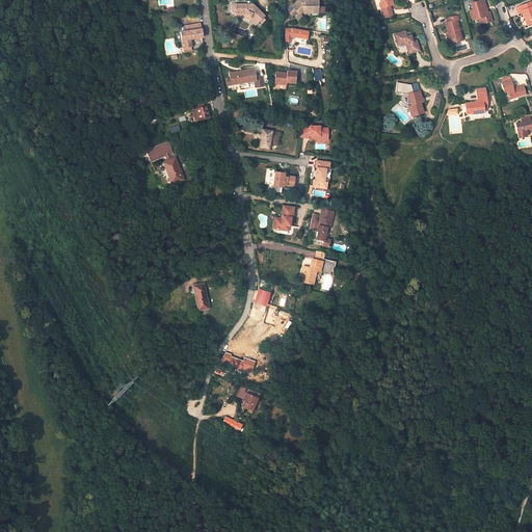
[(317,6),(317,0),(297,0),(288,8),(288,10),(292,15),(293,14),(297,17),(300,15),(299,12),(302,8),(304,8),(304,11),(317,11),(317,6)]
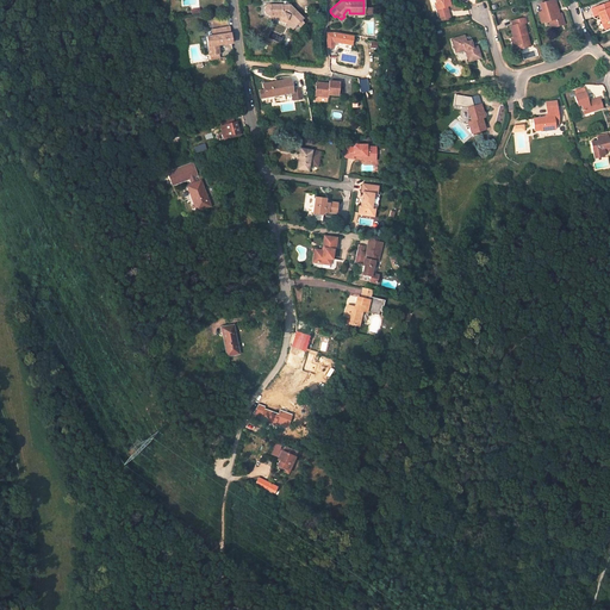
[(450,6),(448,0),(435,0),(436,2),(435,4),(437,13),(443,12),(442,8),(447,7),(450,6)]
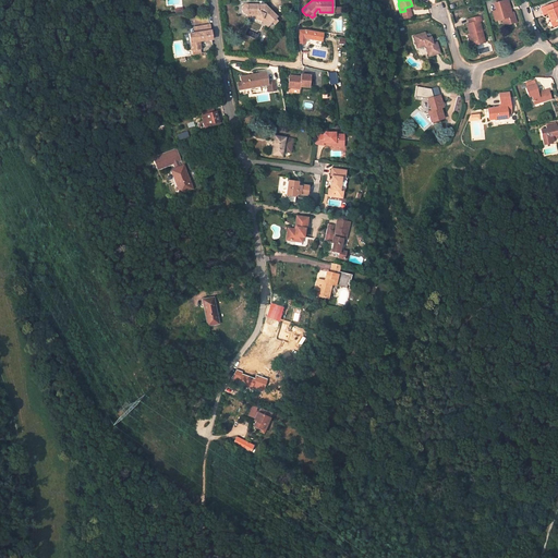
[(508,0),(505,0),(494,3),(496,10),(493,11),(495,20),(502,17),(506,24),(516,21),(513,12),(512,13),(510,13),(509,8),(510,8),(508,0)]
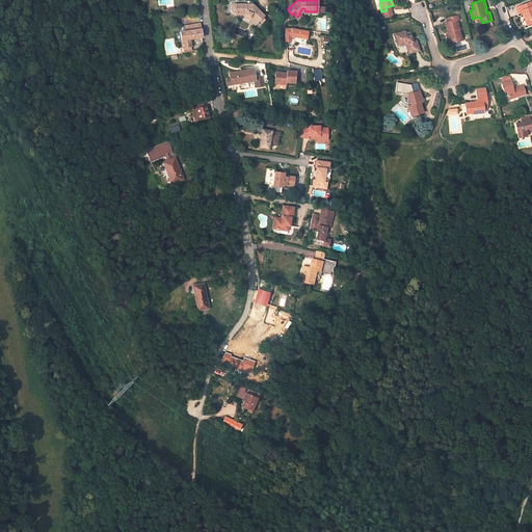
[(531,0),(515,7),(519,14),(522,12),(527,25),(531,22),(531,10),(531,7),(531,6),(531,0)]
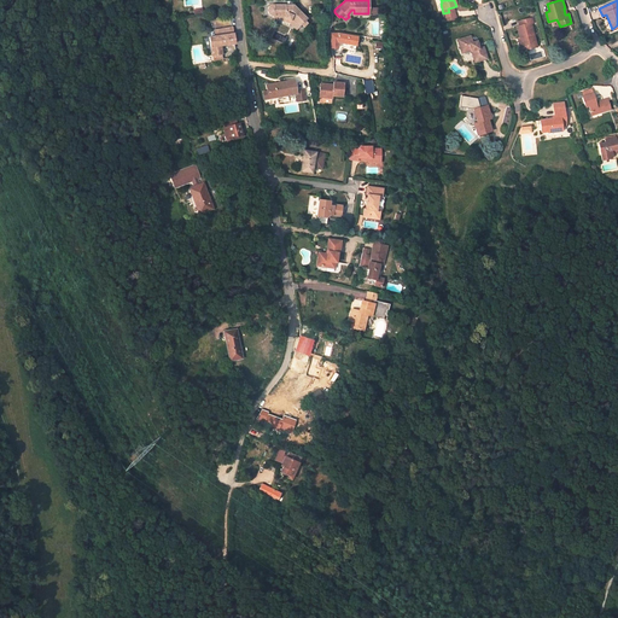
[(307,18),(293,6),(274,6),(272,6),(270,7),(270,10),(270,11),(270,12),(273,13),(274,15),(275,15),(275,19),(285,19),(290,22),(296,29),(307,18)]
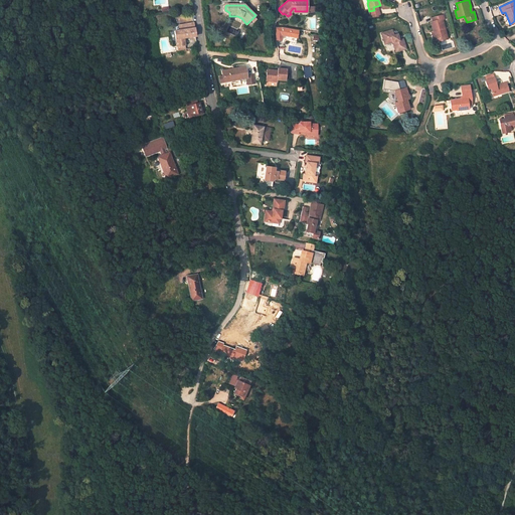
[(371,17),(379,14),(377,6),(373,7),(374,10),(369,11),(371,17)]
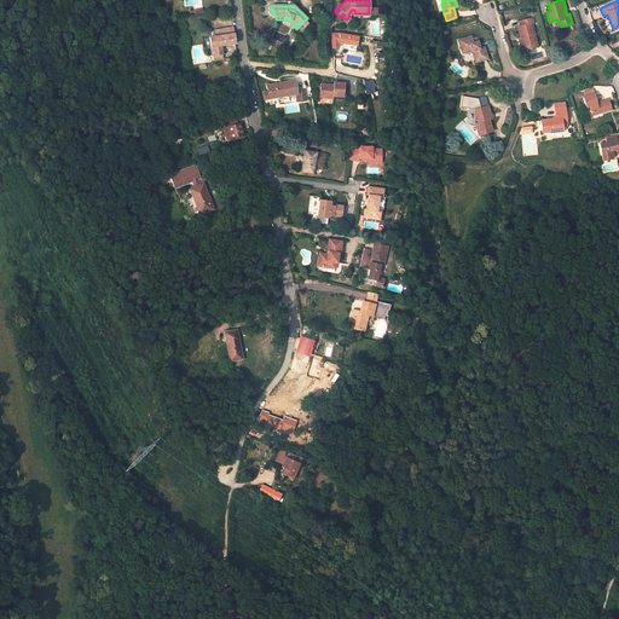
[(533,18),(519,22),(520,25),(518,27),(520,38),(519,38),(522,51),(538,46),(532,24),(534,23),(533,18)]
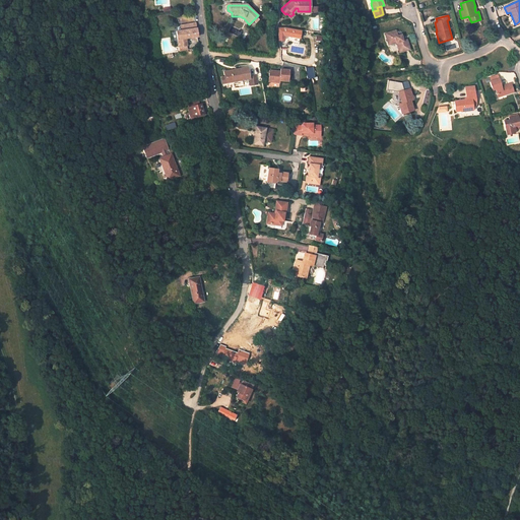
[(187,47),(186,39),(197,37),(196,27),(182,29),(182,30),(173,33),(175,43),(175,44),(179,43),(180,51),(187,50),(186,47),(187,47)]
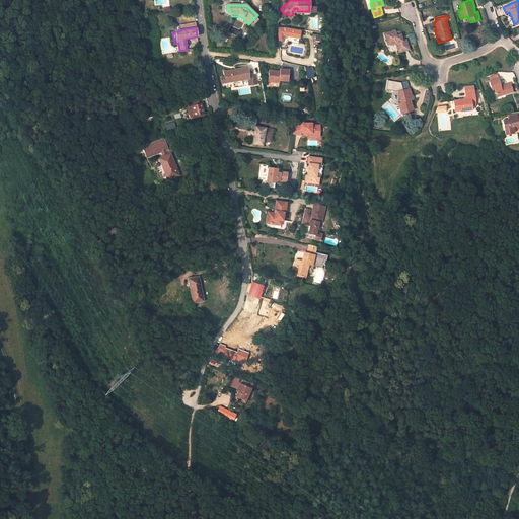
[(301,31),(284,28),(278,28),(278,40),(284,40),(284,34),(285,34),(299,38),(301,31)]
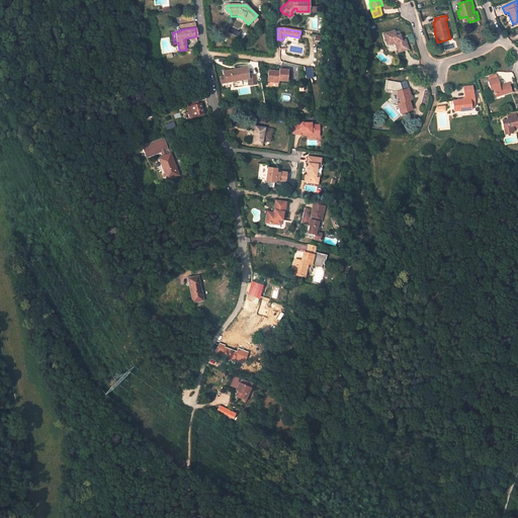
[(408,49),(405,39),(402,40),(400,34),(396,35),(395,30),(383,33),(386,44),(395,40),(398,52),(408,49)]
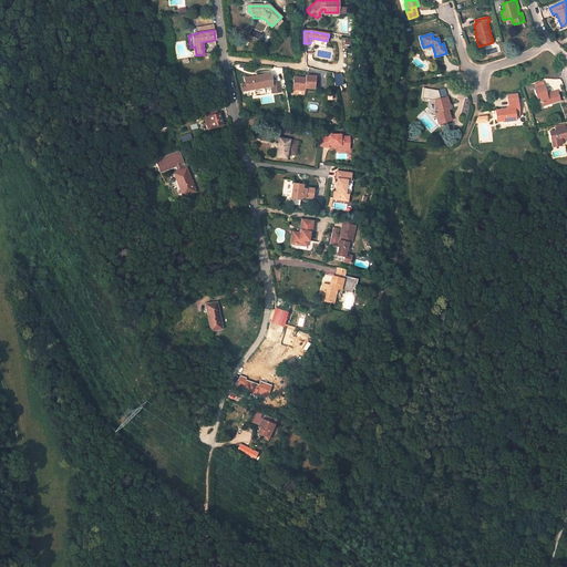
[(271,83),(270,73),(247,76),(249,88),(259,86),(259,88),(264,86),(264,85),(271,83)]
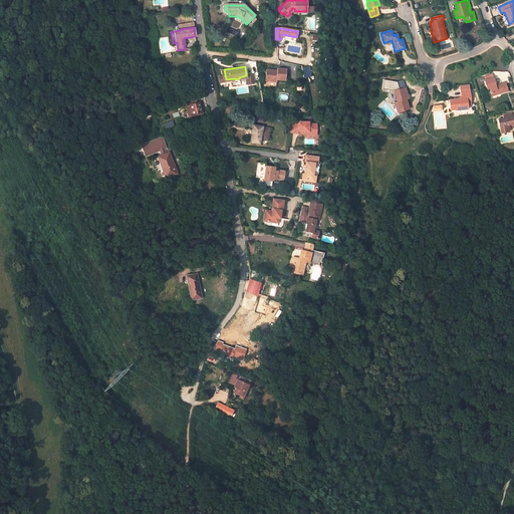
[(310,66),(302,66),(303,77),(311,77),(310,66)]
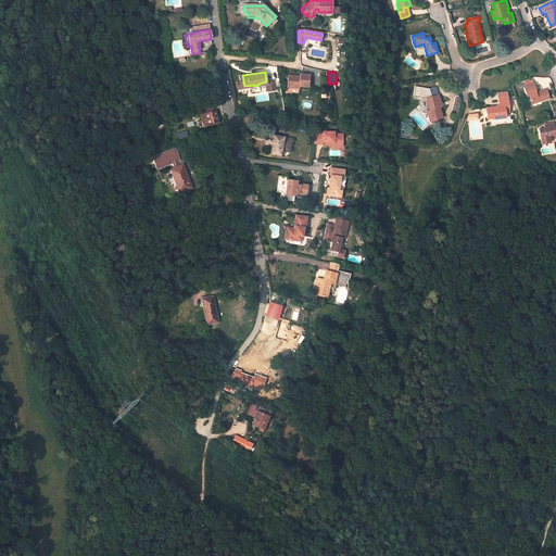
[(311,75),(301,74),(301,76),(289,75),(288,86),(294,86),(294,88),(300,88),(300,86),(310,87),(311,75)]
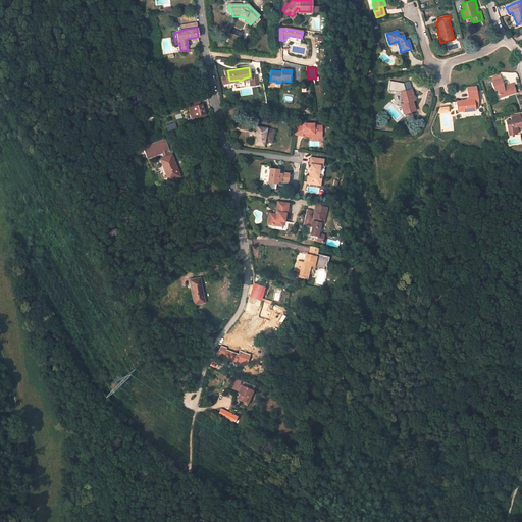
[(227,83),(239,81),(239,80),(229,81),(227,70),(225,71),(227,83)]
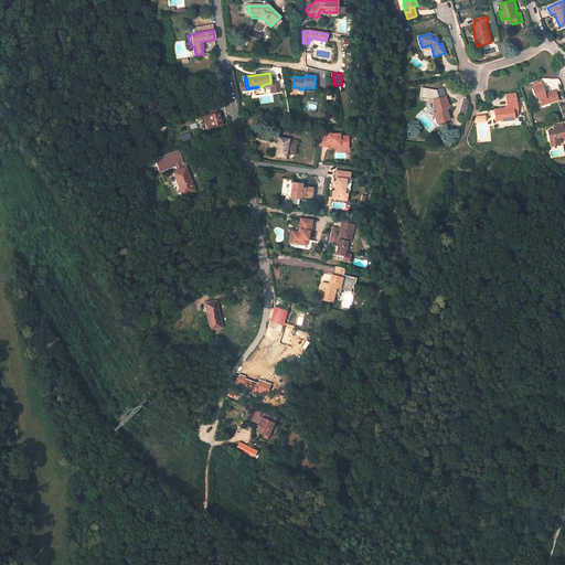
[(542,85),(533,88),(535,97),(539,96),(541,105),(558,99),(555,91),(544,94),(542,85)]
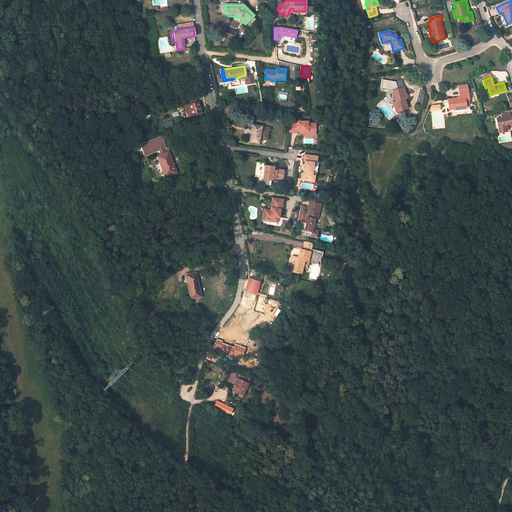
[(407,98),(404,87),(392,90),(395,101),(393,101),(396,112),(408,108),(405,99),(407,98)]
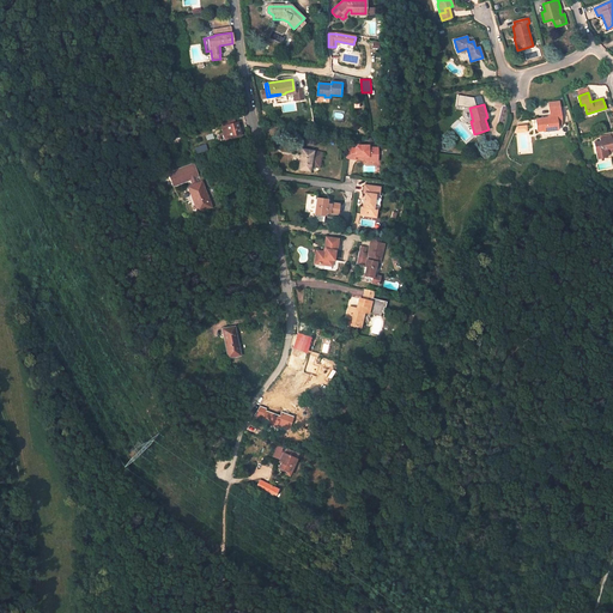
[(559,107),(550,108),(551,117),(535,120),(536,131),(557,128),(557,125),(562,125),(559,107)]
